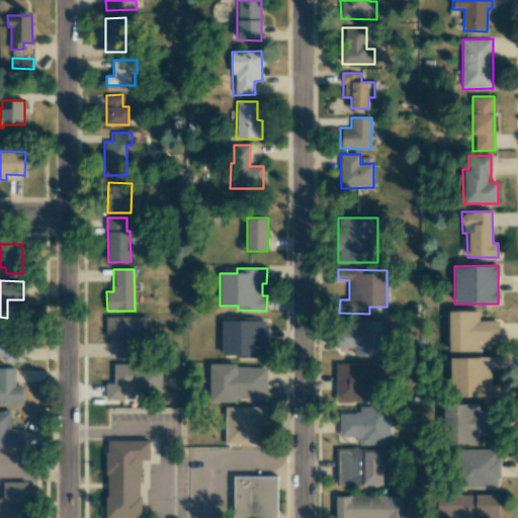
[(499,321),(479,321),(479,312),(449,311),(448,352),(479,352),(479,342),(498,342),(499,321)]
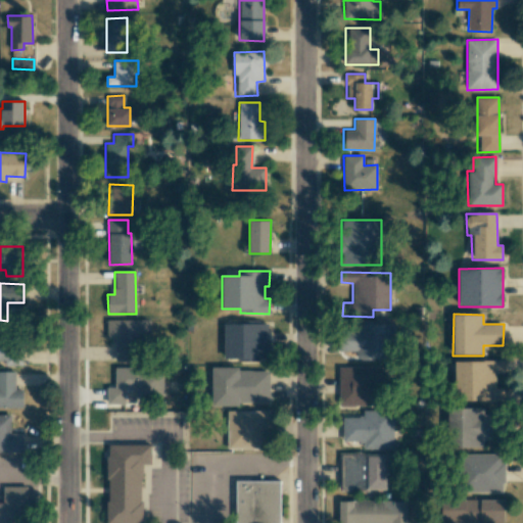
[(150,320),(107,321),(107,338),(115,338),(115,362),(136,361),(136,342),(150,342),(150,320)]
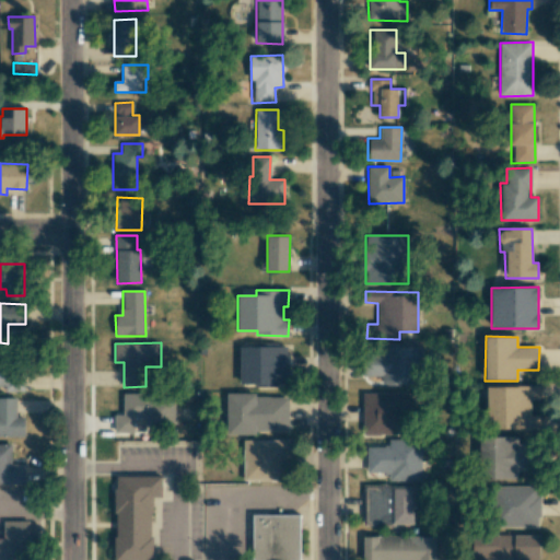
[(240,347),(241,385),(289,384),(289,346),(240,347)]
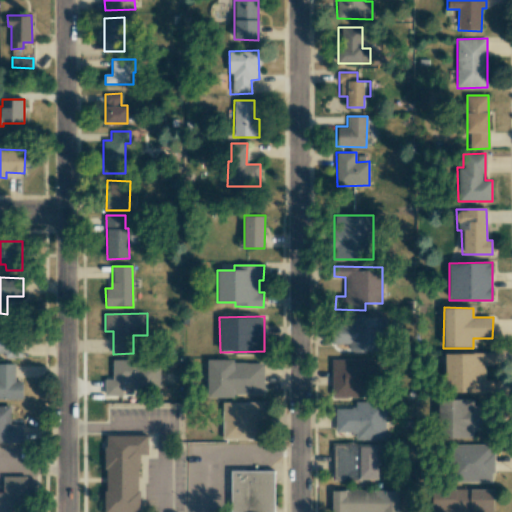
[(385,319),(333,317),(332,344),(348,344),(348,350),(384,351),(385,319)]
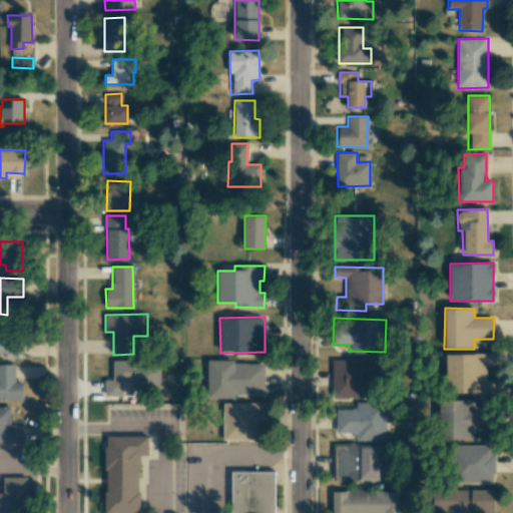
[(21,359),(21,329),(0,329),(0,353),(5,354),(5,359),(21,359)]
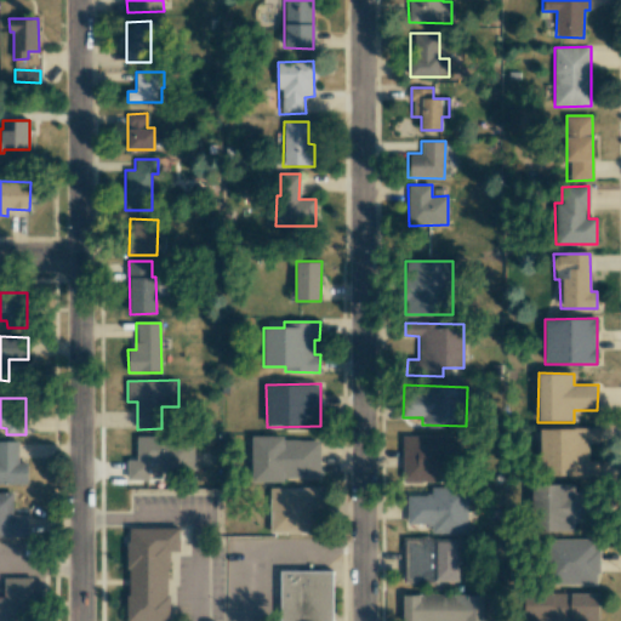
[(540,428),(540,477),(598,476),(598,461),(587,461),(587,444),(598,443),(598,428),(540,428)]
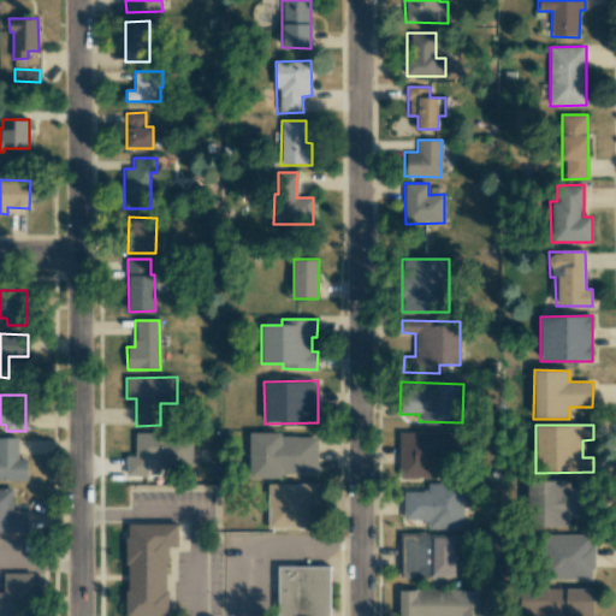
[(449,432),(398,433),(400,478),(449,478),(449,432)]
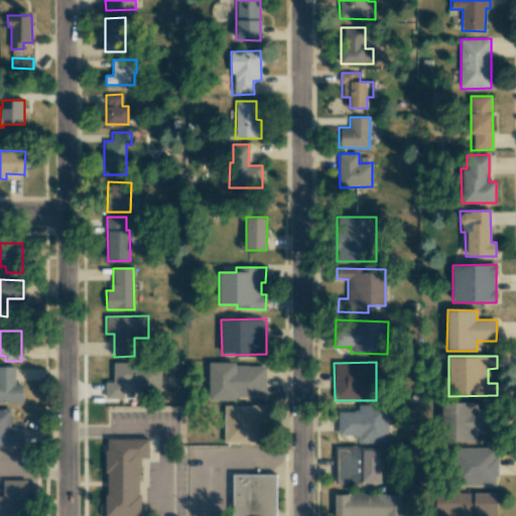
[(106,399),(123,399),(123,386),(133,386),(133,390),(161,390),(161,364),(114,363),(114,382),(106,382),(106,399)]
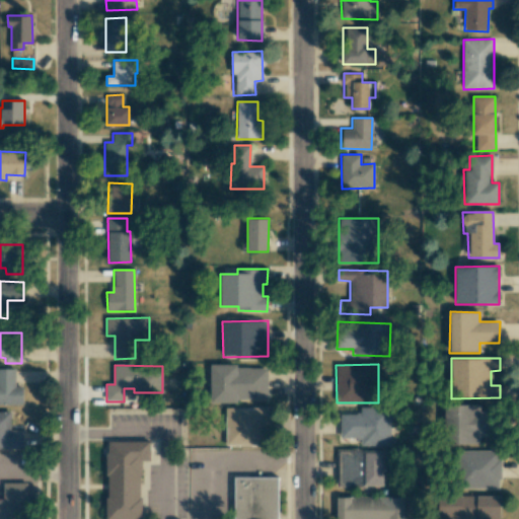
[(267,366),(205,366),(205,379),(210,379),(210,401),(267,401),(267,366)]
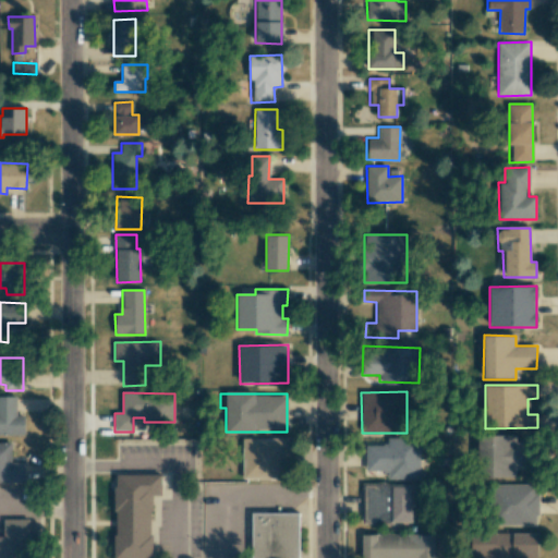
[(0,435),(25,435),(25,415),(16,415),(16,396),(0,396),(0,435)]
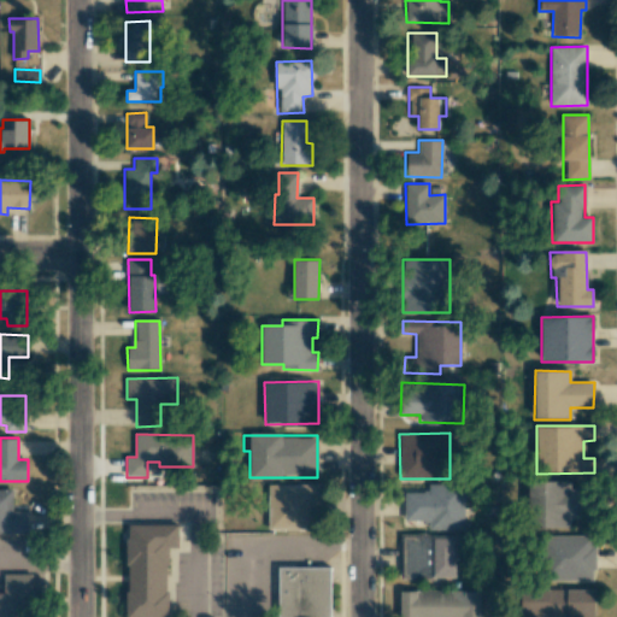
[(569,481),(528,481),(528,529),(570,528),(570,519),(587,519),(587,489),(569,489),(569,481)]
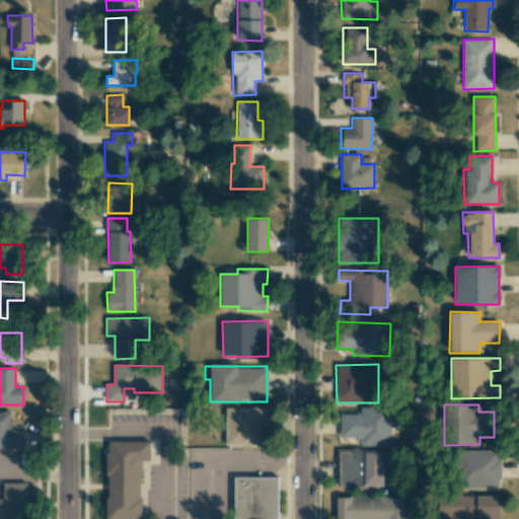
[(267,408),(225,408),(225,446),(268,445),(267,408)]
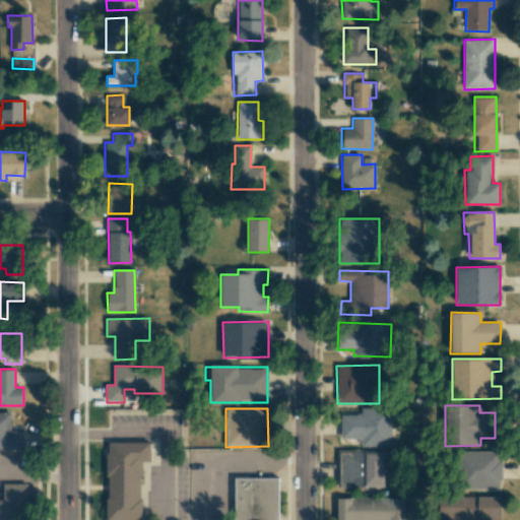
[(391,446),(391,408),(362,408),(362,414),(340,414),(340,439),(361,439),(361,446),(391,446)]
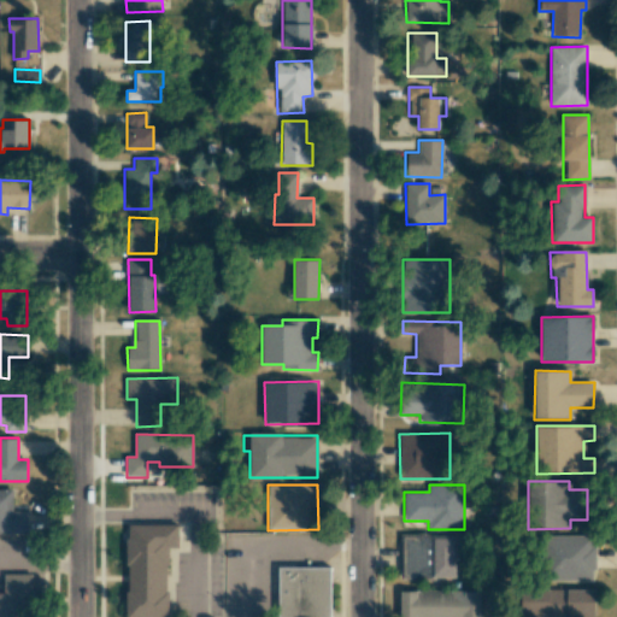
[(12,489),(0,489),(0,533),(28,533),(28,511),(13,511),(12,489)]
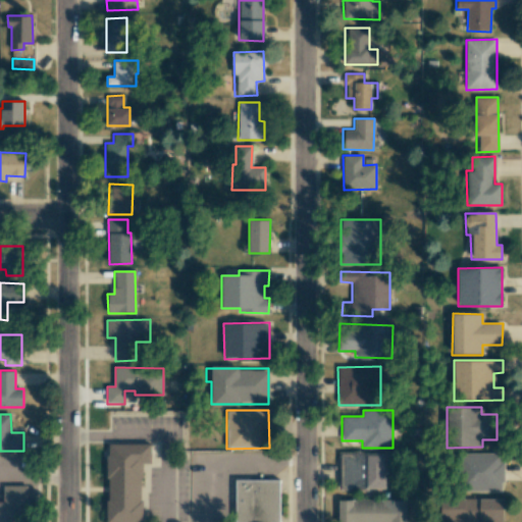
[(107,521),(141,521),(142,464),(150,464),(150,444),(107,444),(107,521)]
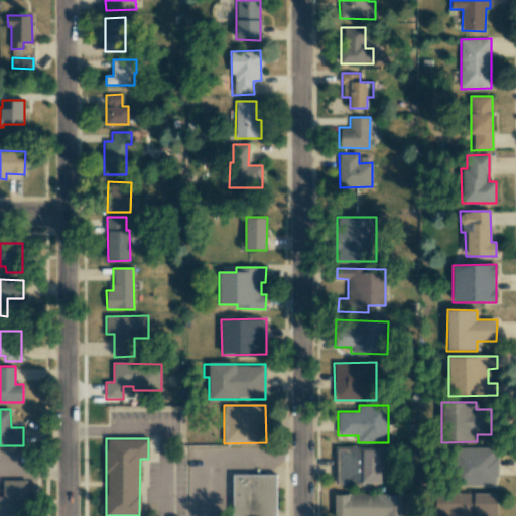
[(380,483),(381,447),(336,446),(336,483),(380,483)]
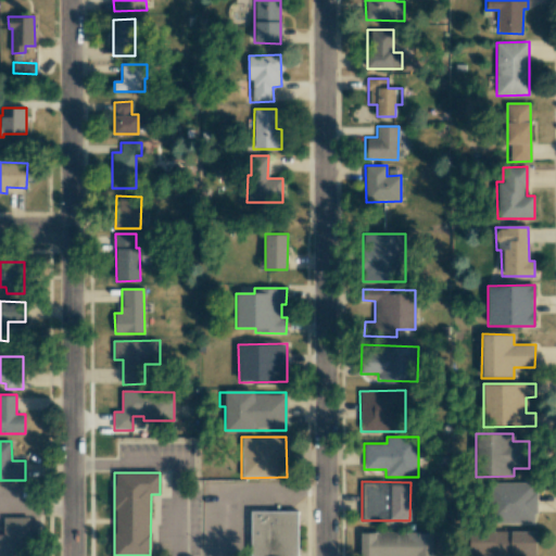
[(534,482),(494,483),(495,523),(535,522),(534,482)]
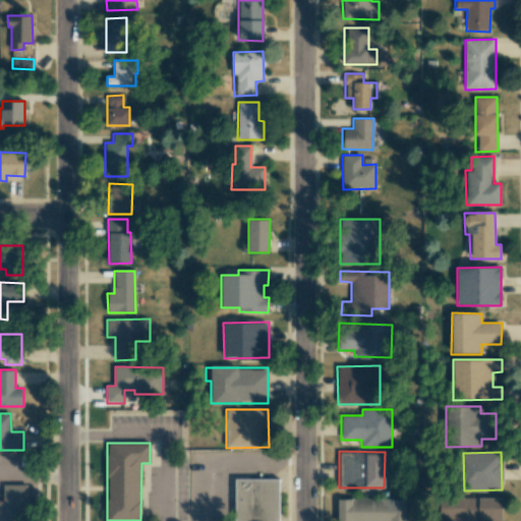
[(278,520),(279,479),(235,478),(234,520),(278,520)]
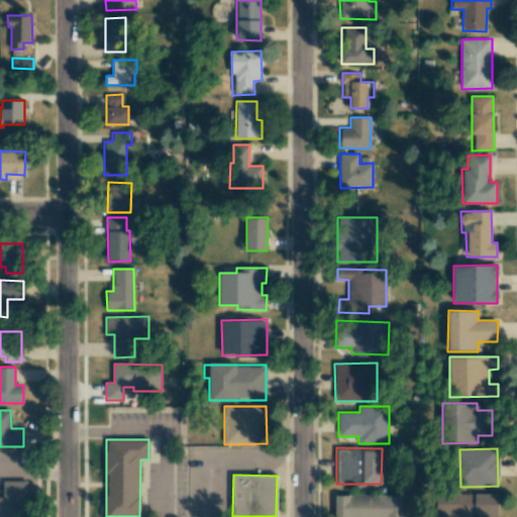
[(0,516),(26,516),(27,481),(3,481),(3,498),(0,497),(0,516)]
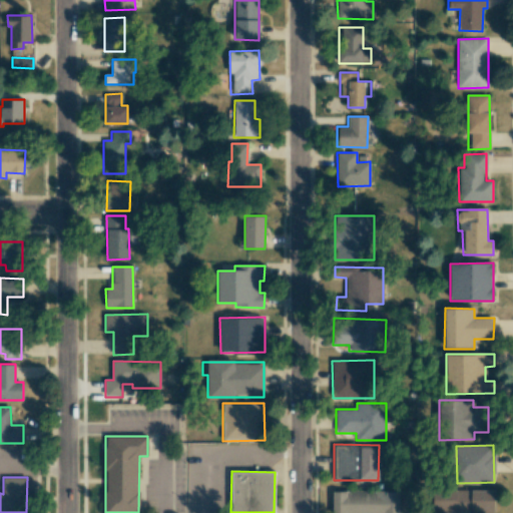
[(494,512),(494,490),(429,491),(429,512),(494,512)]
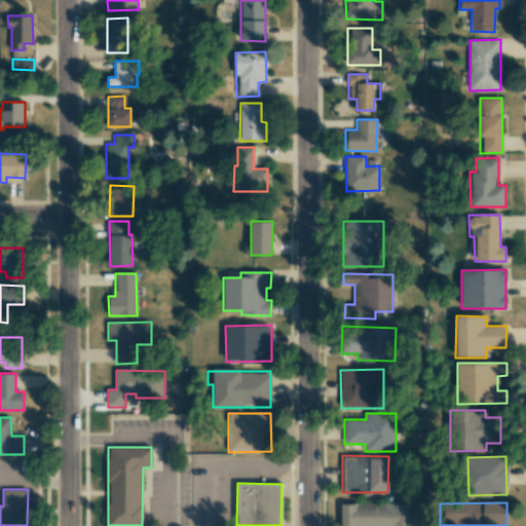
[(340,504),(340,525),(408,525),(408,503),(340,504)]
